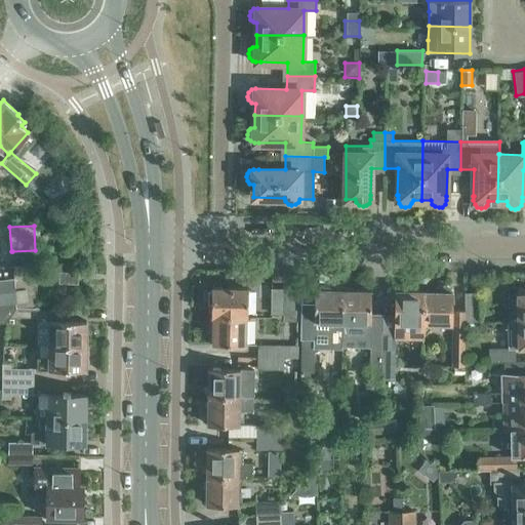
[(0,322),(7,322),(17,307),(39,308),(35,250),(12,251),(13,278),(0,279),(0,322)]
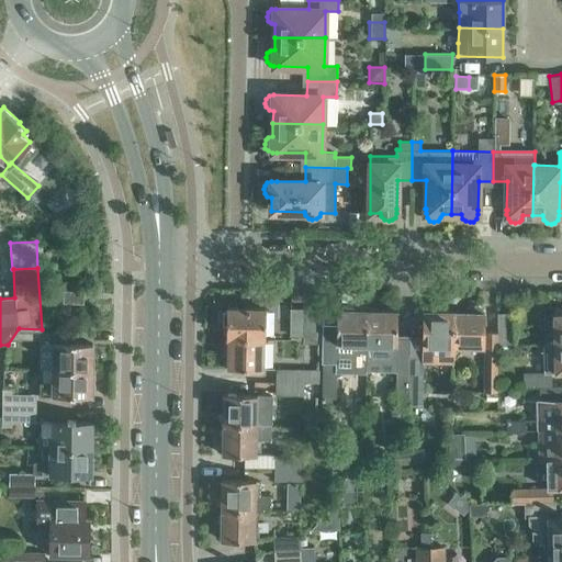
[(82,292),(65,291),(64,302),(82,303),(82,292)]
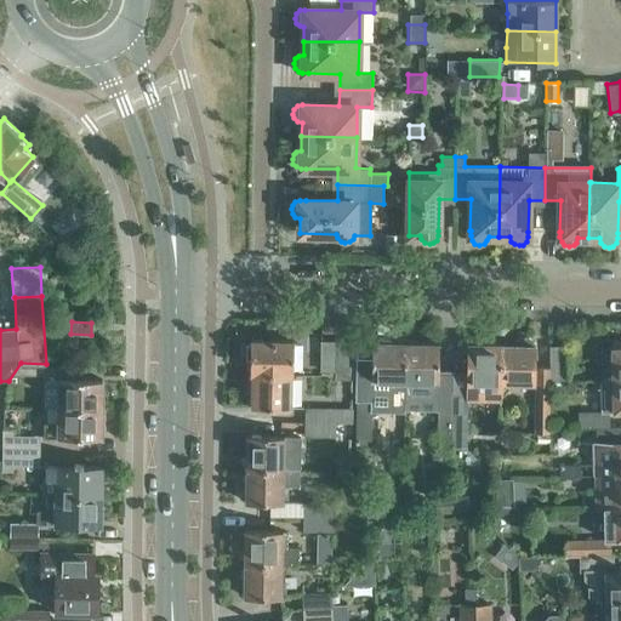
[(536,388),(551,389),(551,381),(551,369),(535,369),(535,345),(533,345),(533,341),(529,337),(519,337),(517,341),(517,345),(502,345),(501,382),(535,382),(536,388)]
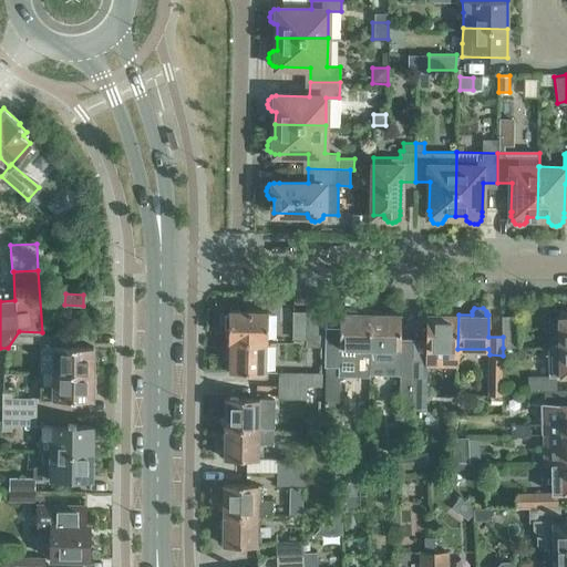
[(548,347),(566,346),(566,310),(559,311),(559,317),(548,317),(548,347)]
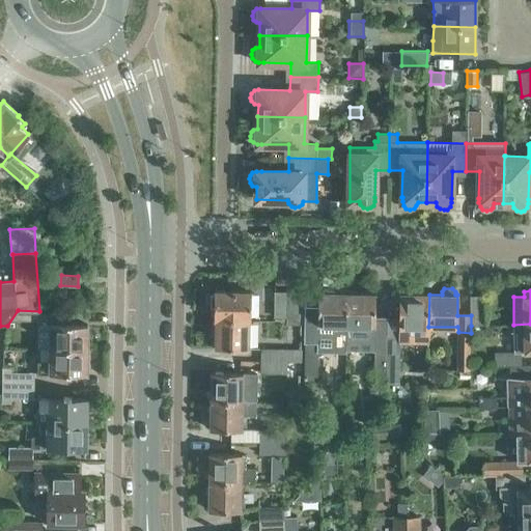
[(215,320),(248,320),(250,320),(251,292),(214,291),(213,294),(212,307),(214,307),(214,320),(215,320)]
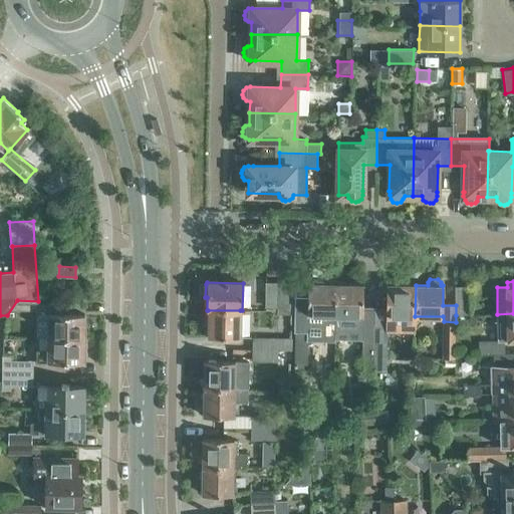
[(278,307),(278,283),(266,283),(266,307),(278,307)]
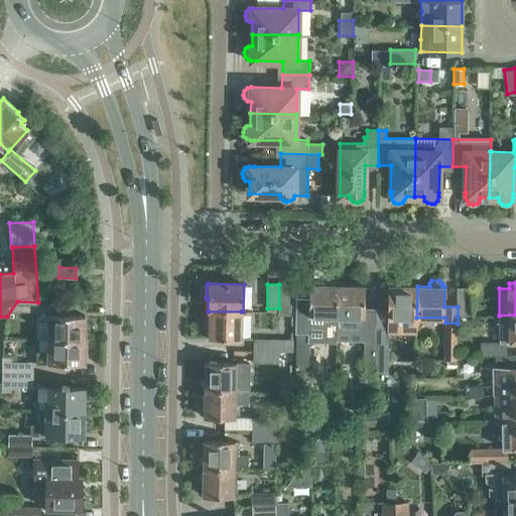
[(279,284),(279,308),(278,314),(292,315),(292,284),(279,284)]
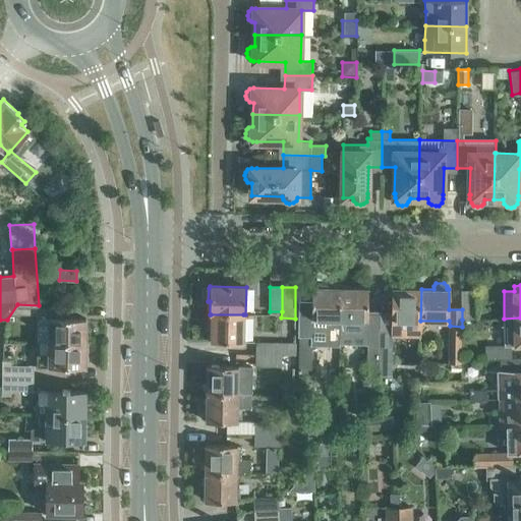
[(339,337),(340,337),(341,287),(312,287),(312,319),(329,319),(331,337),(339,337)]
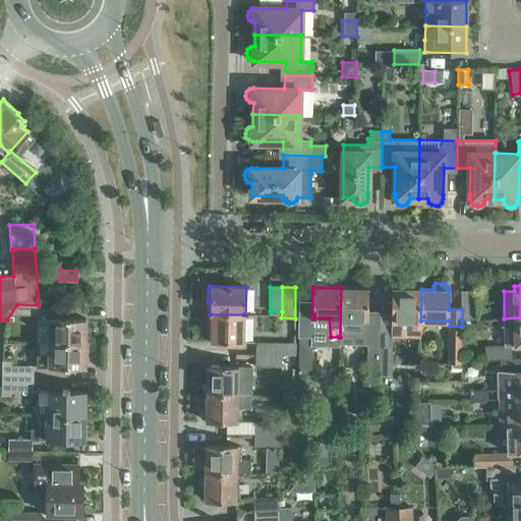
[(339,337),(339,343),(351,343),(353,333),(368,333),(367,337),(367,361),(367,375),(380,375),(381,312),(368,312),(368,288),(341,287),(340,337),(339,337)]
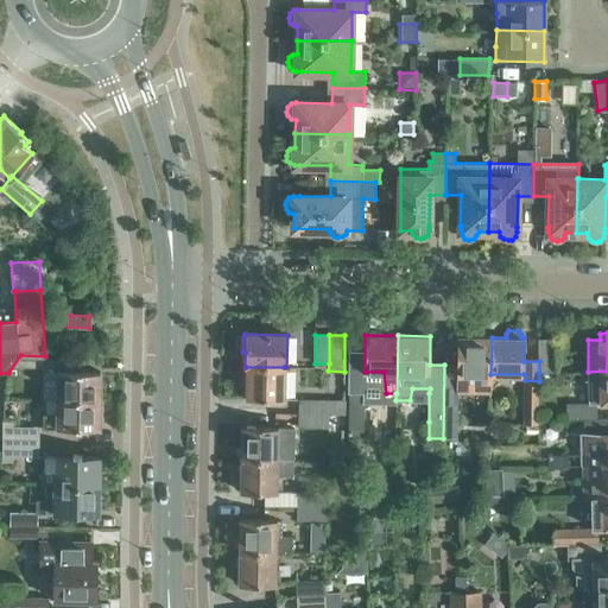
[(444,365),(443,438),(456,438),(457,422),(457,393),(457,388),(466,390),(466,391),(474,391),(474,390),(489,390),(489,374),(491,374),(492,337),(458,336),(458,365),(444,365)]
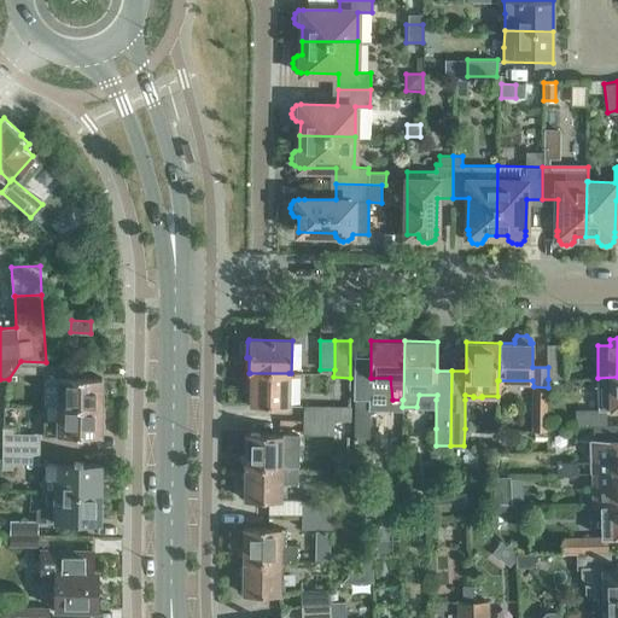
[(547,344),(548,367),(548,379),(563,378),(561,344),(547,344)]
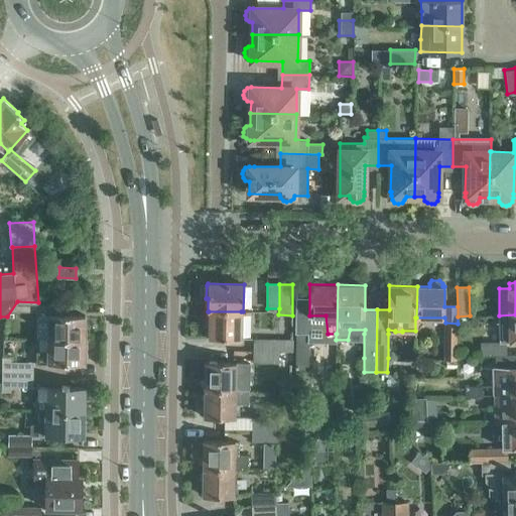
[(7,316),(5,319),(16,319),(16,314),(37,315),(36,338),(48,338),(85,339),(85,314),(38,314),(38,302),(17,301),(7,316)]
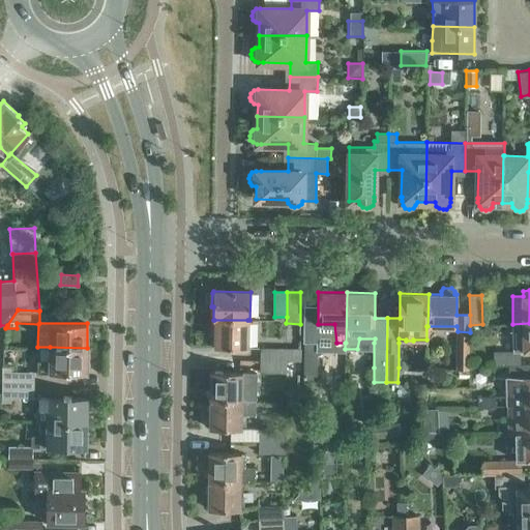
[(247,320),(214,320),(214,347),(246,348),(247,320)]
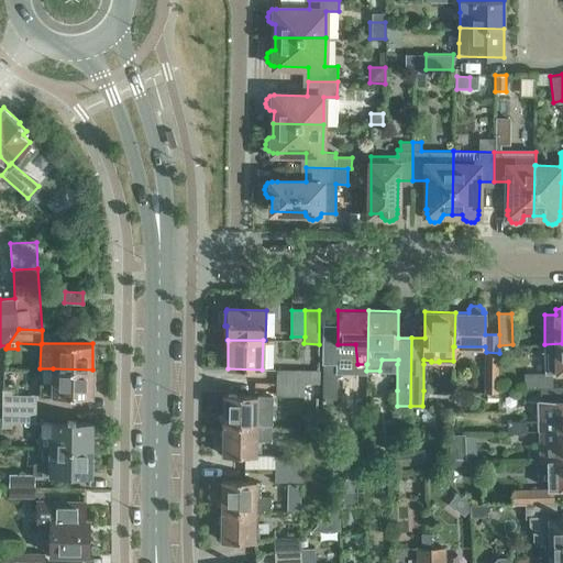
[(551,373),(562,372),(562,343),(544,344),(545,373),(526,373),(526,387),(552,387),(551,373)]
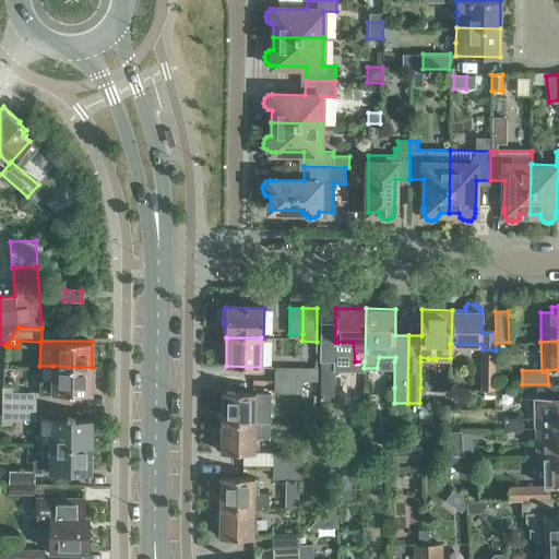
[(483,349),(482,372),(496,373),(496,351),(483,349)]
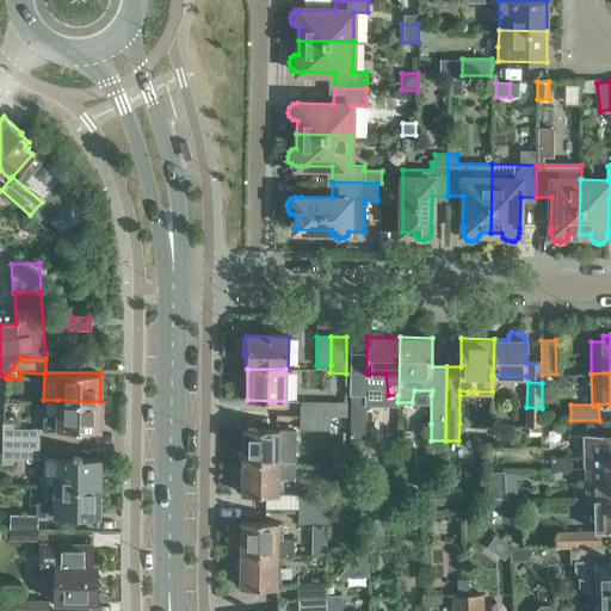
[(351,394),(351,423),(351,437),(360,437),(360,433),(365,433),(365,423),(365,394),(351,394)]
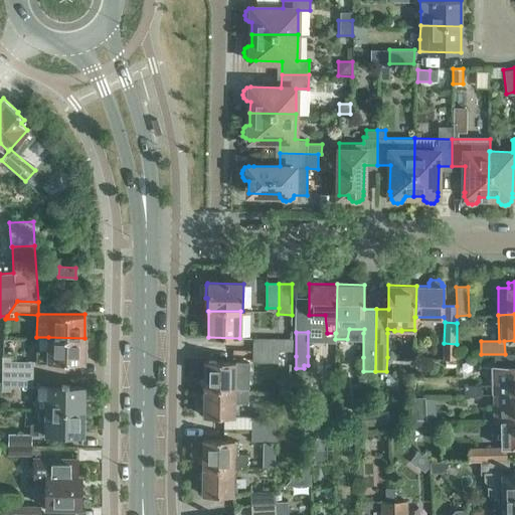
[(84,338),(48,337),(48,350),(37,350),(37,361),(83,362),(84,338)]
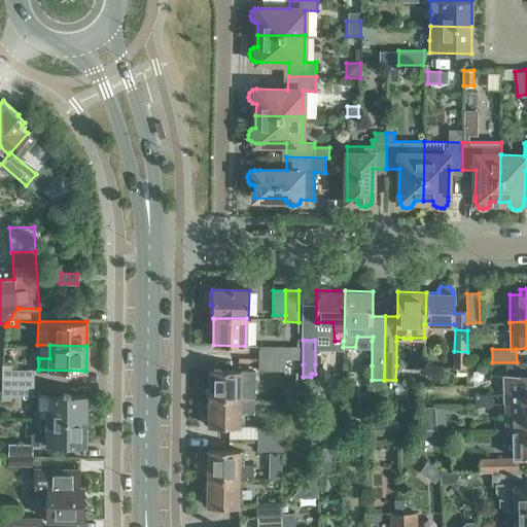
[(258,359),(283,359),(297,359),(299,347),(258,346),(258,359)]
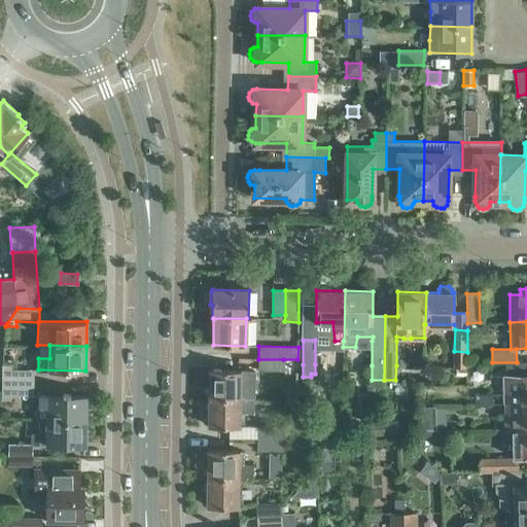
[(283,359),(258,359),(258,371),(283,371),(283,359)]
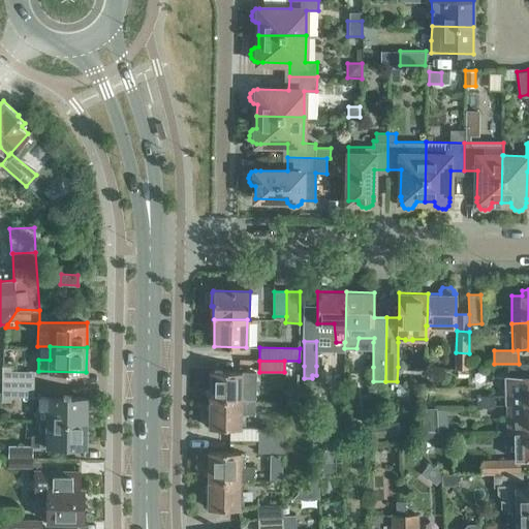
[(507,405),(528,404),(528,376),(527,377),(527,364),(511,364),(511,374),(506,377),(507,405)]
